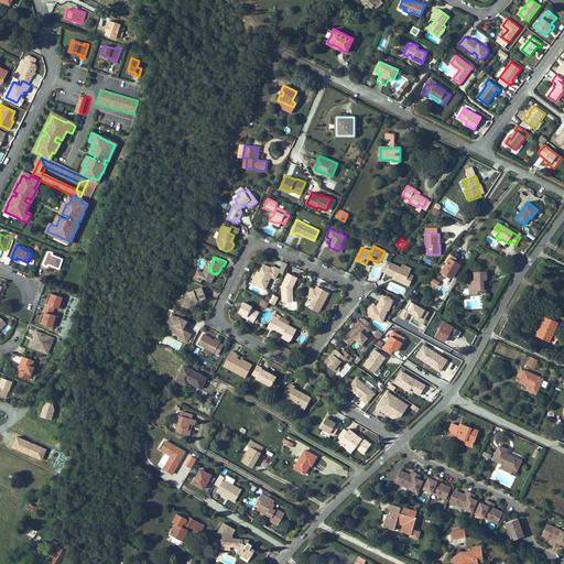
[(442,272),(453,278),(457,270),(458,270),(462,264),(456,261),(451,258),(447,263),(445,267),(442,272)]
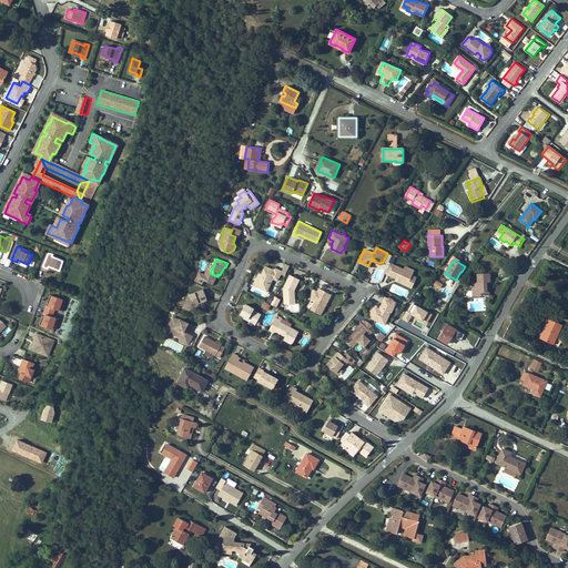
[(389,262),(384,272),(397,279),(397,277),(401,279),(401,280),(407,283),(406,285),(412,287),(416,276),(412,274),(413,272),(398,266),(389,262)]
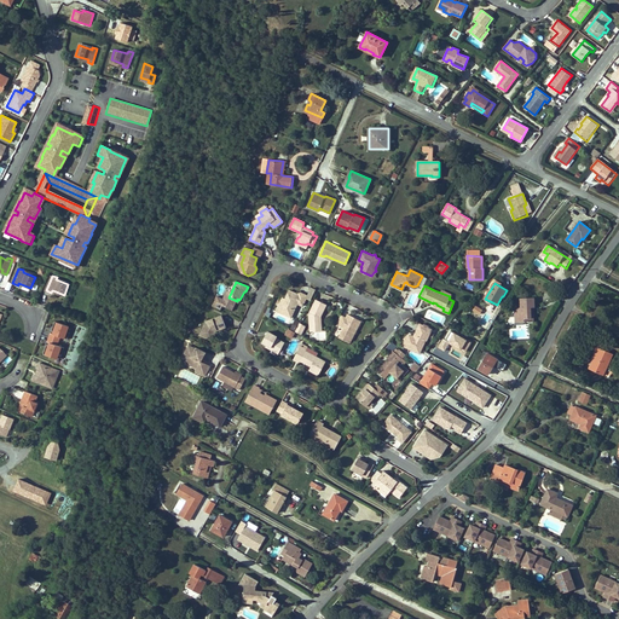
[(451,294),(435,287),(434,290),(450,296),(451,294)]
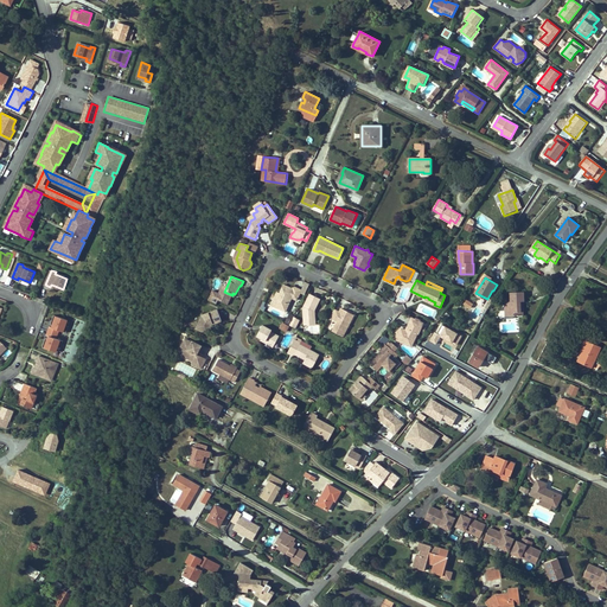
[(292,298),(298,300),(301,291),(293,287),(293,288),(283,285),(280,293),(279,293),(275,299),(274,299),(272,305),(286,312),(292,298)]
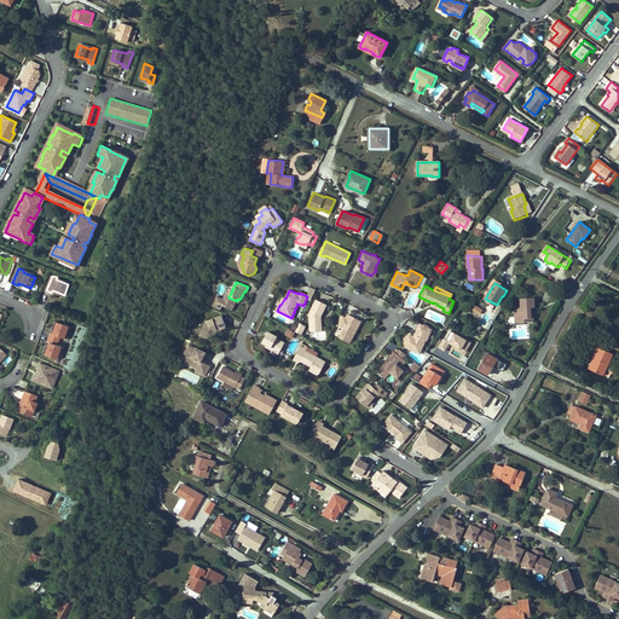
[(229,298),(225,295),(223,299),(215,295),(210,305),(220,310),(223,306),(231,310),(236,301),(238,302),(237,301),(229,298)]
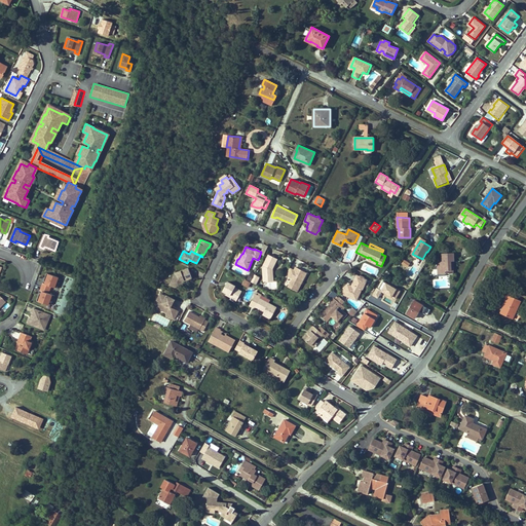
[(439,270),(446,270),(446,274),(452,273),(451,261),(453,261),(454,261),(454,253),(442,254),(443,261),(439,261),(439,270)]
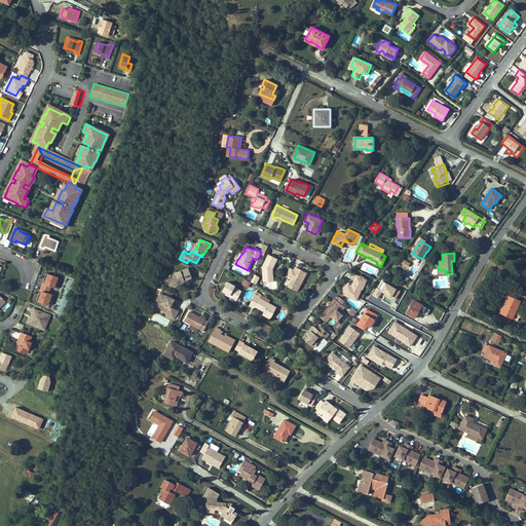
[(270,270),(271,268),(272,268),(277,259),(268,255),(262,266),(263,278),(270,278),(270,270)]
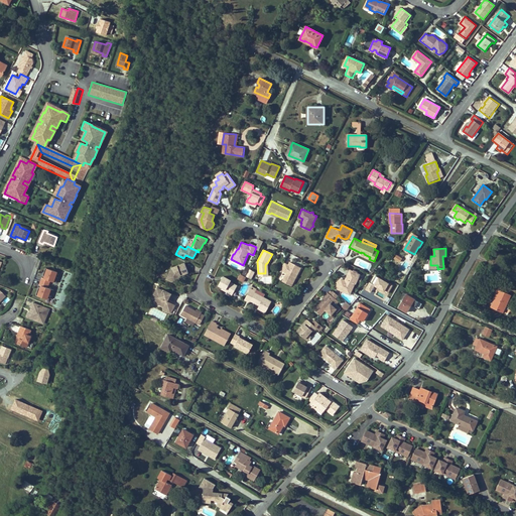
[(429,269),(437,269),(437,265),(430,265),(430,256),(429,256),(429,269)]
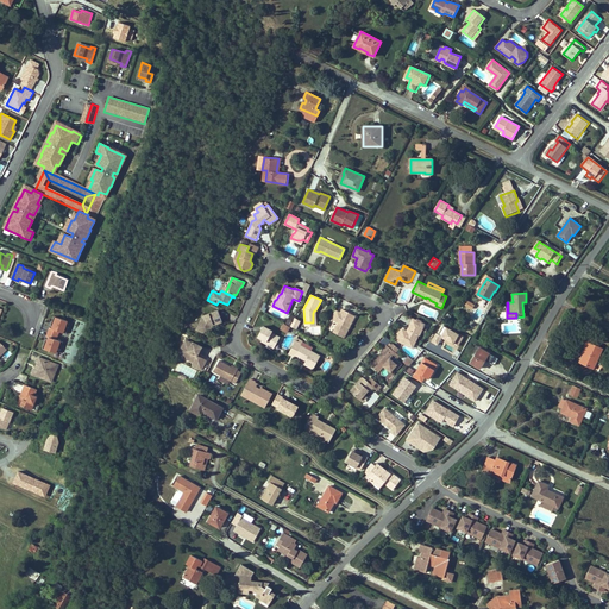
[(213,325),(223,321),(218,309),(203,315),(196,328),(205,333),(211,324),(213,324),(213,325)]
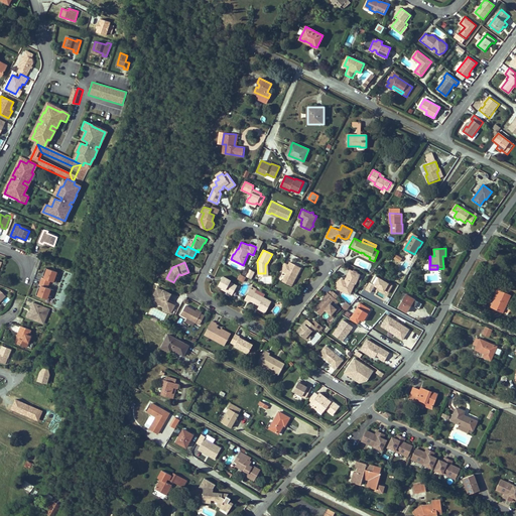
[(300,268),(289,262),(288,265),(283,263),(280,270),(286,273),(282,281),(291,286),(300,268)]
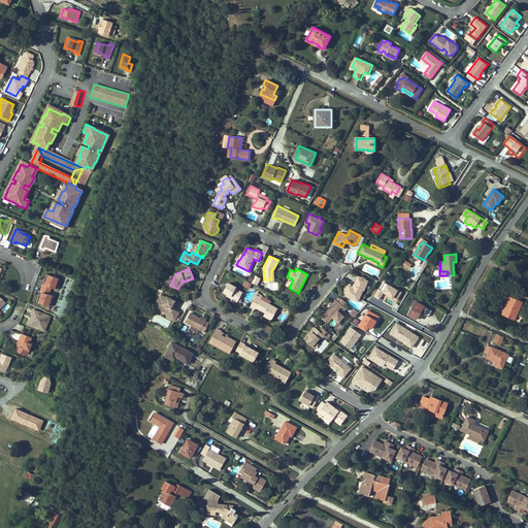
[(264,279),(264,283),(274,282),(273,269),(272,269),(271,271),(271,279),(264,279)]
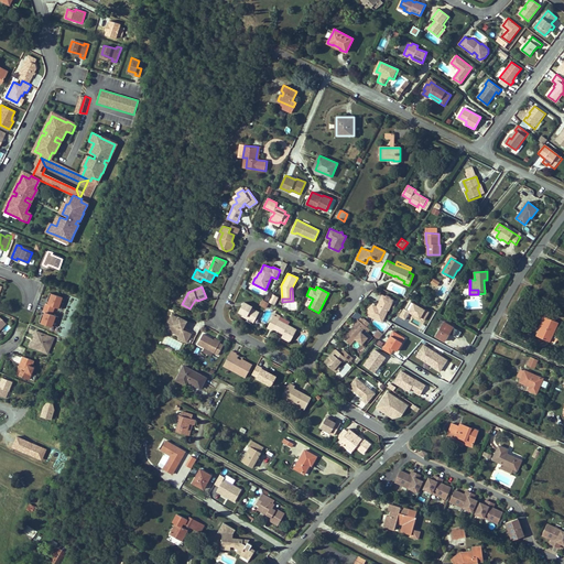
[(60,311),(63,297),(47,294),(40,326),(53,329),(56,316),(53,315),(54,308),(60,311)]
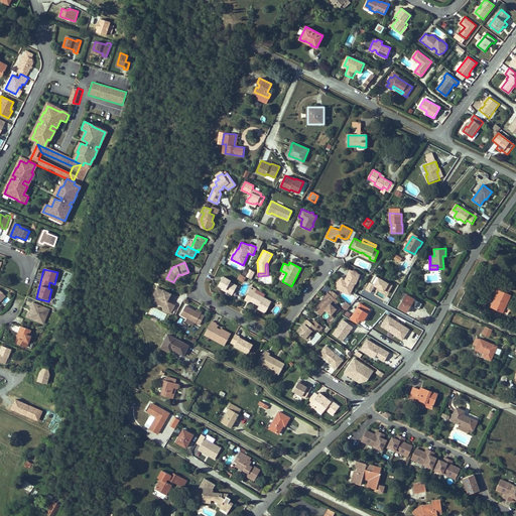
[(341,292),(350,295),(353,289),(350,288),(352,283),(355,285),(359,276),(356,274),(356,273),(352,271),(350,272),(349,271),(346,280),(348,281),(347,283),(345,282),(341,280),(338,286),(342,288),(341,292)]
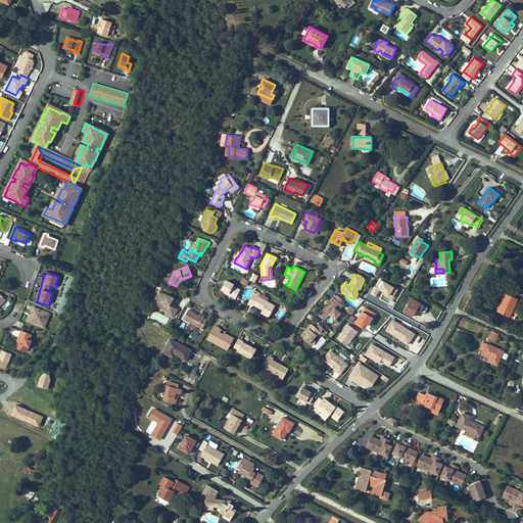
[(246,287),(249,281),(243,279),(241,284),(246,287)]
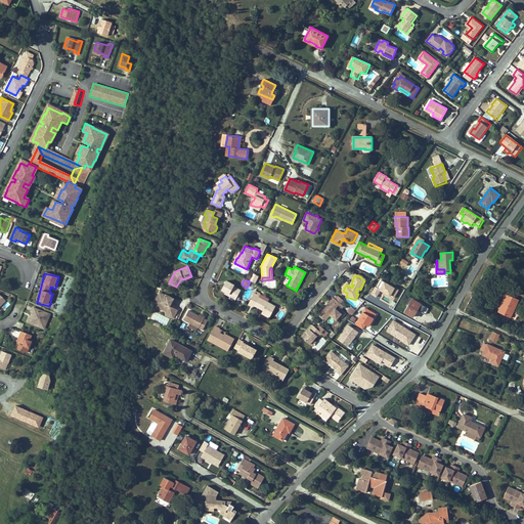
[(221,290),(225,292),(229,295),(228,296),(235,300),(241,291),(233,287),(234,285),(226,280),(221,290)]
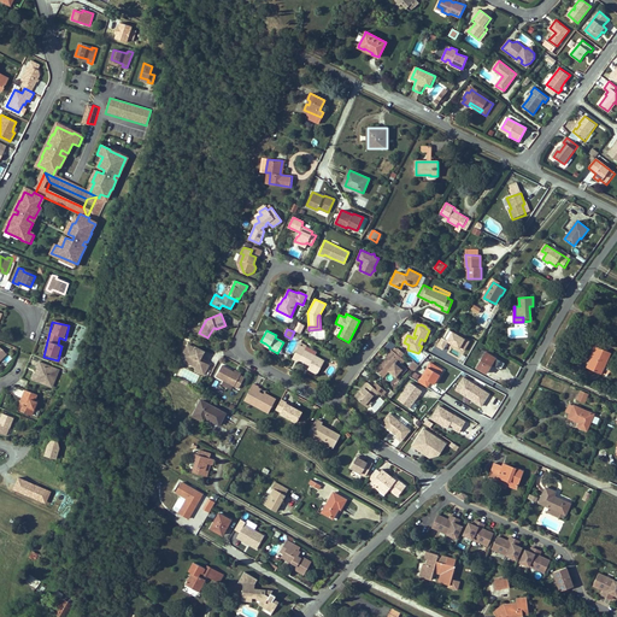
[(468,342),(448,331),(444,340),(441,339),(436,347),(444,351),(448,344),(463,352),(468,342)]
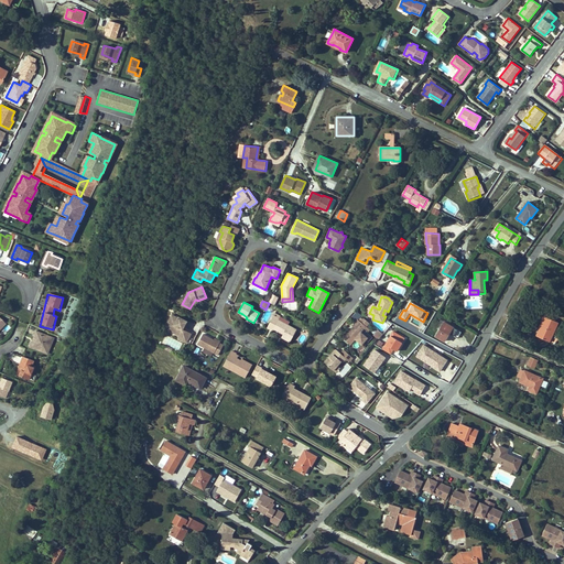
[(171,323),(170,326),(171,332),(179,336),(177,338),(186,343),(191,333),(183,329),(187,321),(179,316),(179,317),(172,314),(169,322),(171,323)]
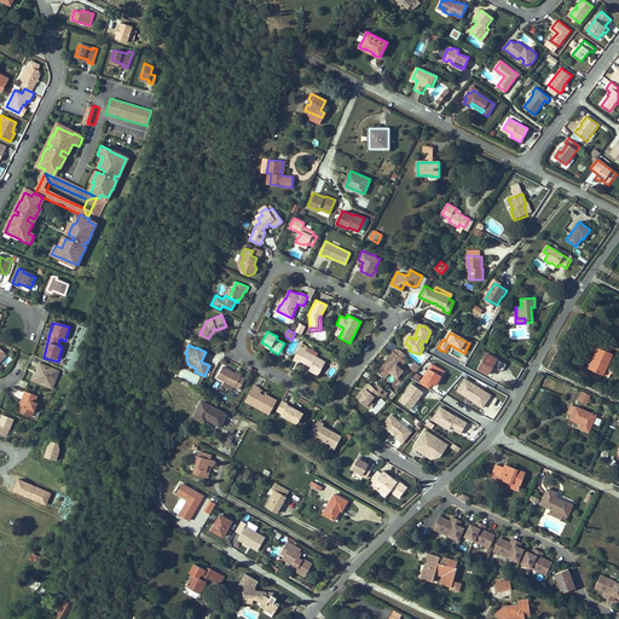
[(305,351),(306,350),(300,346),(293,359),(299,363),(300,362),(308,366),(310,366),(310,368),(308,370),(317,375),(324,362),(305,351)]
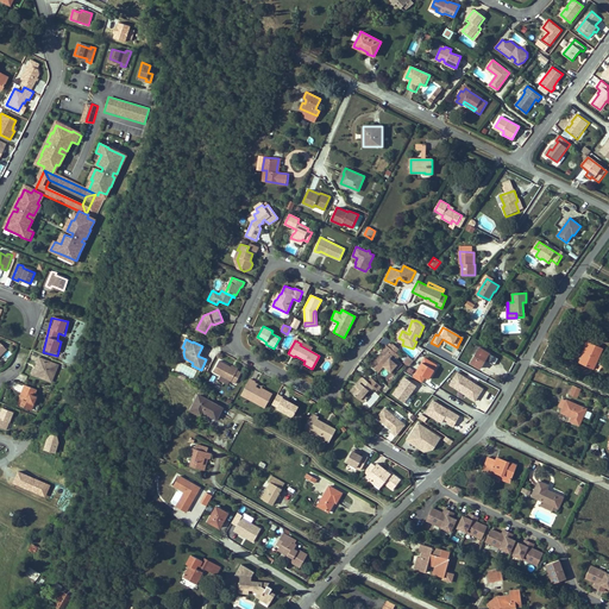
[(585,347),(583,355),(584,356),(581,363),(592,369),(602,349),(586,341),(584,347),(585,347)]
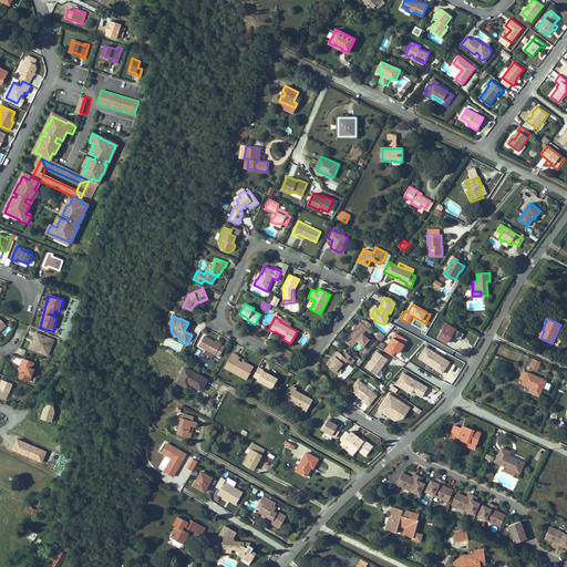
[(352,347),(357,341),(363,347),(369,340),(363,334),(368,329),(367,328),(370,325),(366,321),(363,325),(360,322),(346,341),(352,347)]
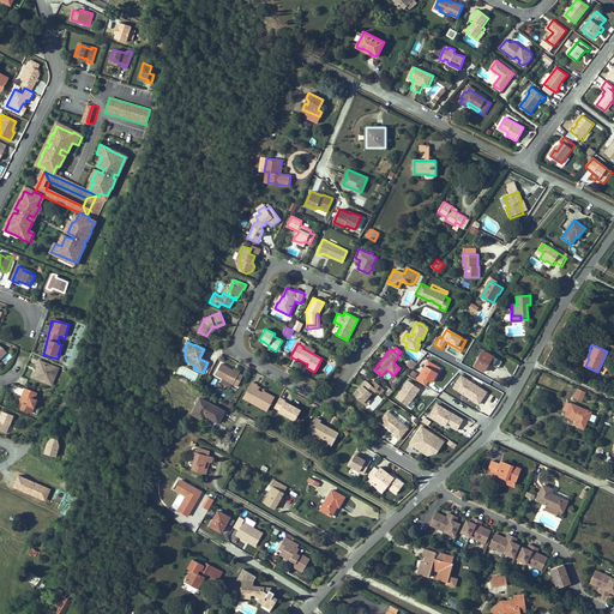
[(493,356),(483,350),(475,366),(485,372),(493,356)]
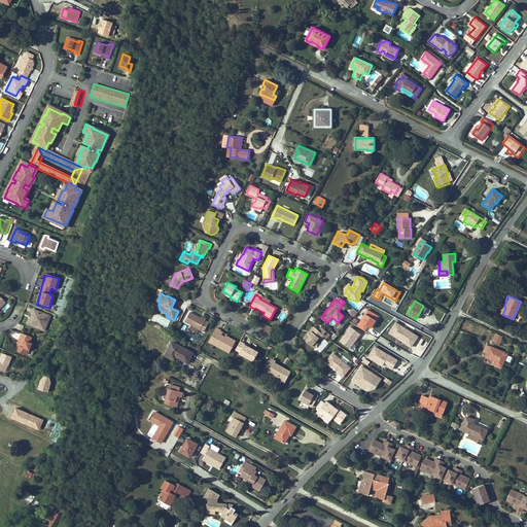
[(380,316),(366,308),(356,326),(365,331),(367,327),(372,330),(380,316)]
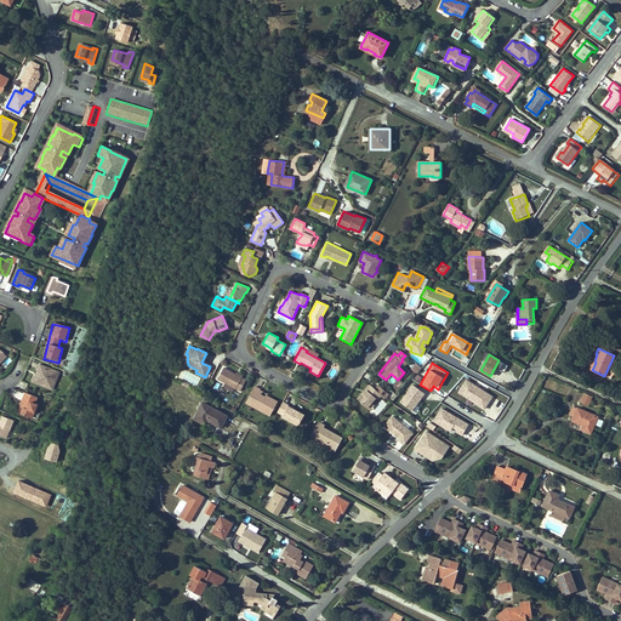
[(61,372),(40,364),(39,369),(40,370),(39,375),(40,376),(39,379),(36,380),(35,382),(44,385),(46,385),(47,383),(51,385),(52,383),(56,385),(61,372)]
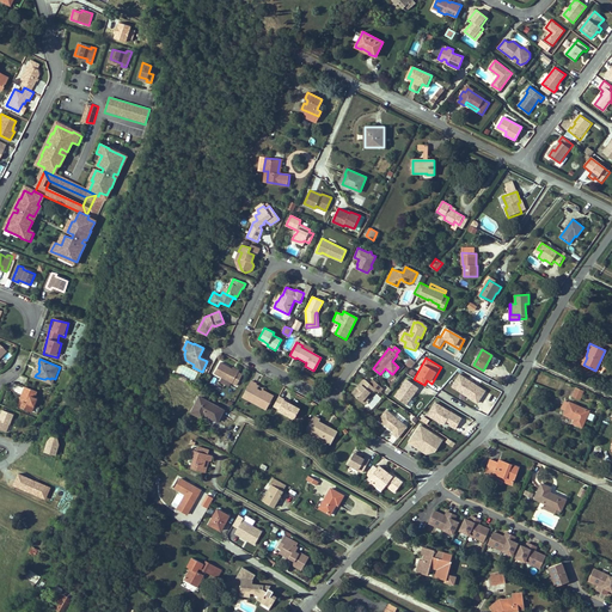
[(410,359),(405,365),(411,368),(415,362),(410,359)]
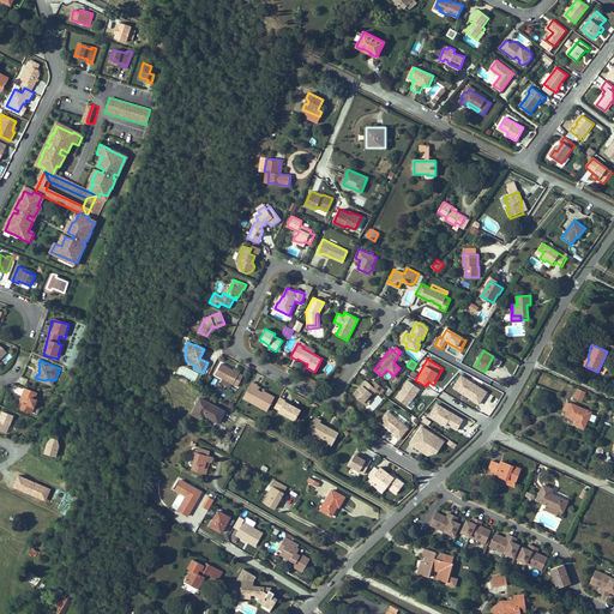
[(215,375),(238,386),(244,375),(239,373),(233,371),(221,363),(215,375)]
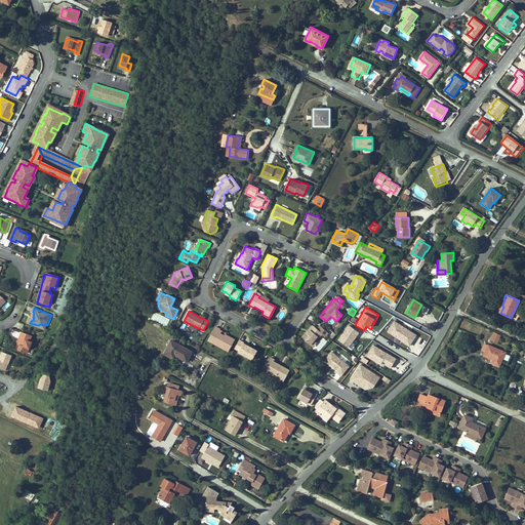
[(416,336),(394,322),(388,333),(409,347),(416,336)]
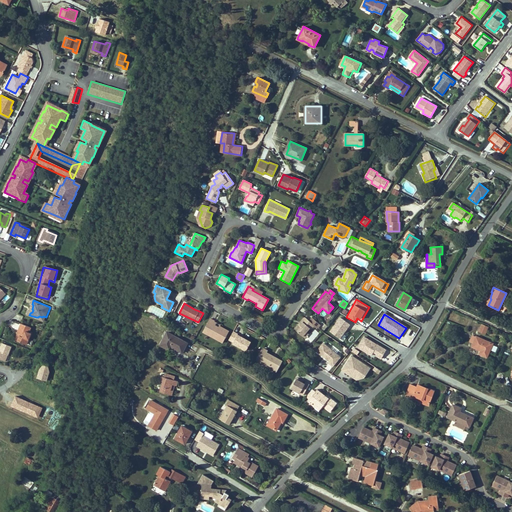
[(302,321),(300,324),(298,323),(294,328),(302,335),(306,331),(309,327),(310,328),(314,325),(317,327),(320,324),(312,317),(309,320),(304,316),(301,320),(302,321)]
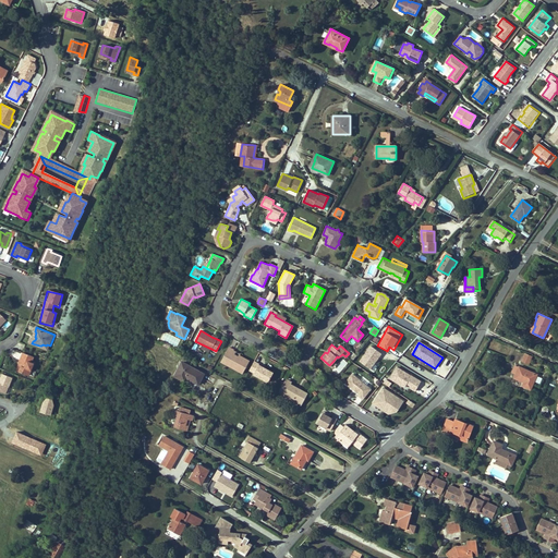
[(243,373),(247,363),(243,361),(244,358),(239,354),(238,355),(233,354),(232,353),(233,351),(233,350),(229,347),(222,359),(227,360),(225,363),(243,373)]
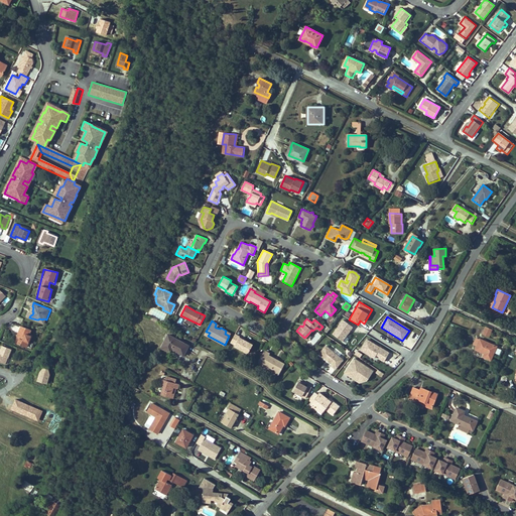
[(353,327),(344,320),(333,336),(342,343),(353,327)]
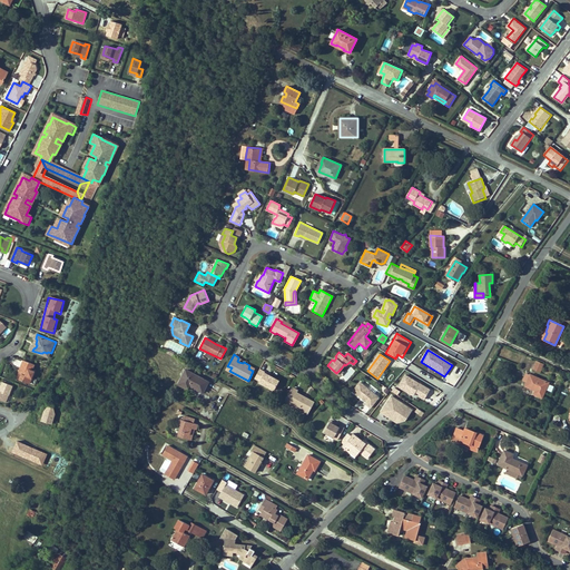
[(20,380),(30,384),(36,371),(32,370),(35,364),(23,360),(20,370),(23,371),(20,380)]
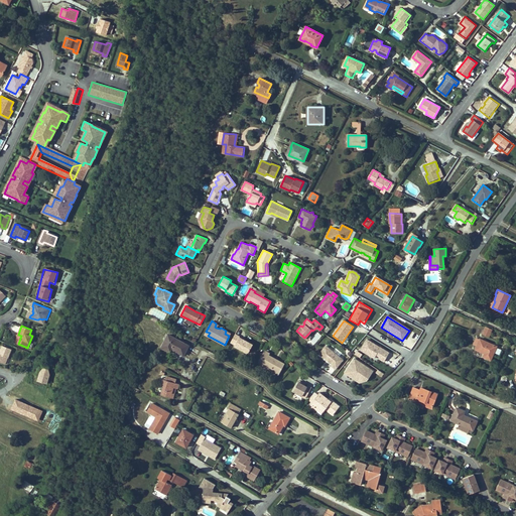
[(493,330),(486,327),(483,334),(489,337),(493,330)]
